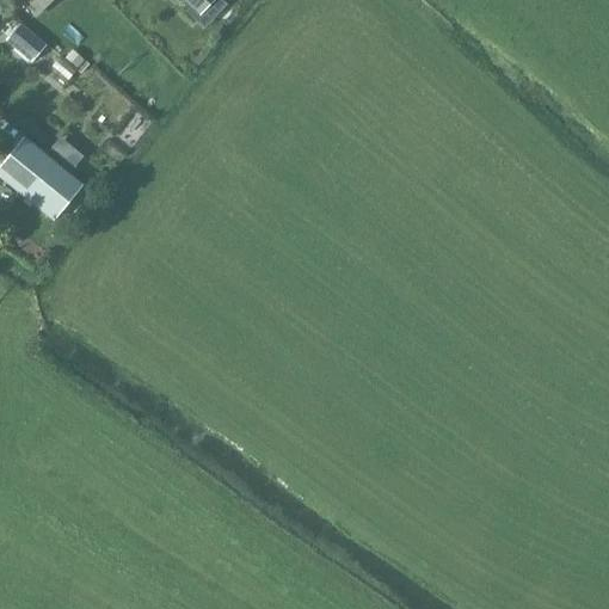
[(20,0),(38,17),(54,0),(20,0)]
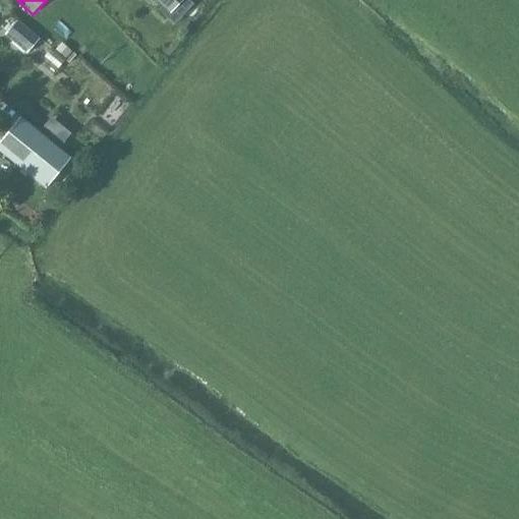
[(19,19),(6,34),(27,53),(41,38),(19,19)]
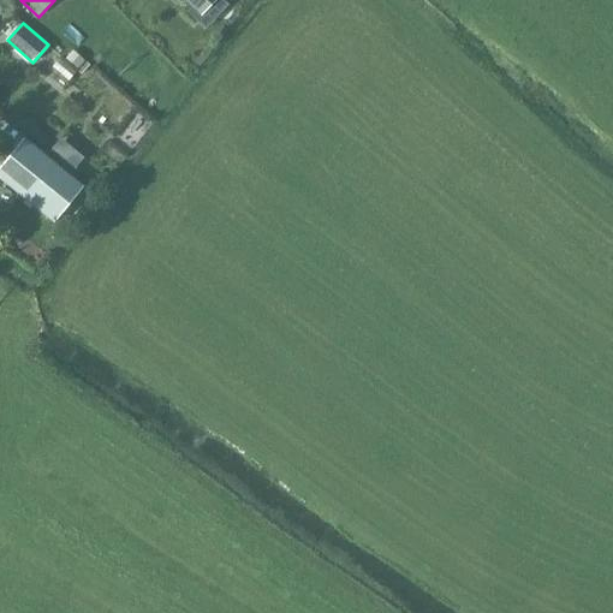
[(79,67),(87,60),(75,49),(67,58),(79,67)]
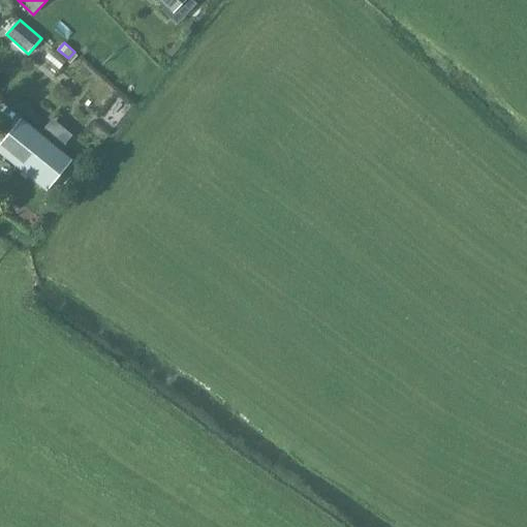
[(59,66),(65,58),(51,49),(44,57),(59,66)]
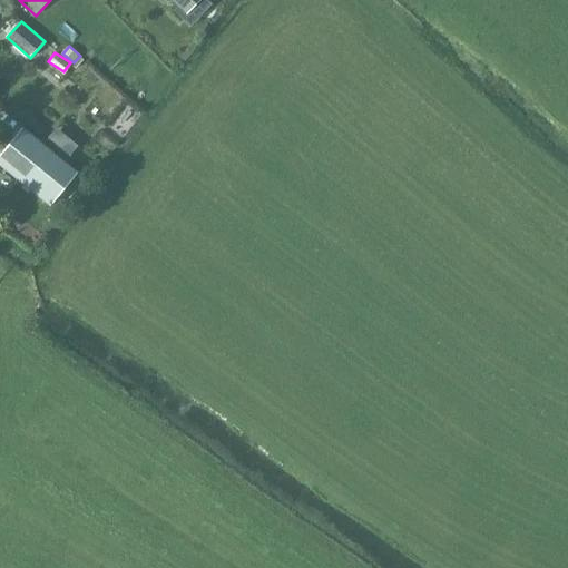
[(0,158),(0,166),(50,207),(77,174),(22,130),(0,158)]
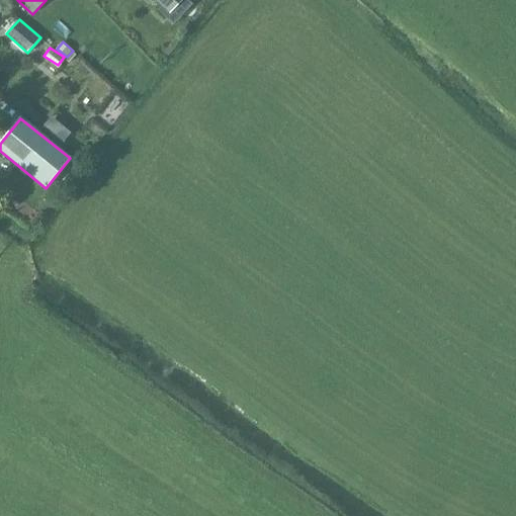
[(62,140),(67,133),(61,126),(55,134),(62,140)]
